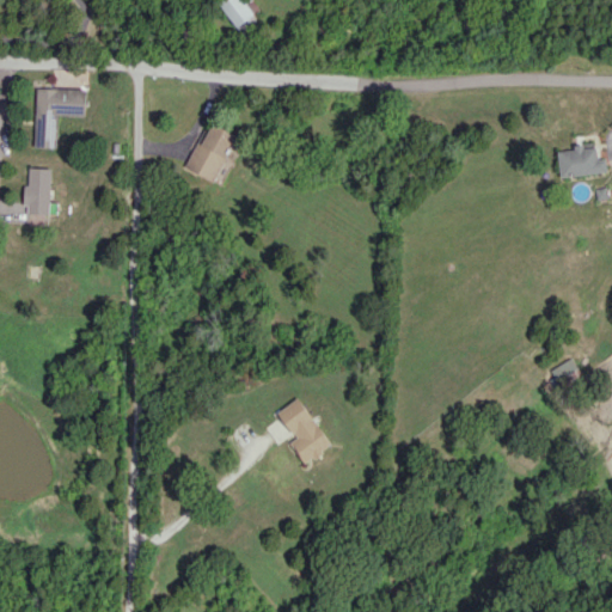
[(219,1),(220,0),(245,0),(246,1),(248,0),(256,0),(263,11),(255,17),(262,28),(246,38),(219,1)]
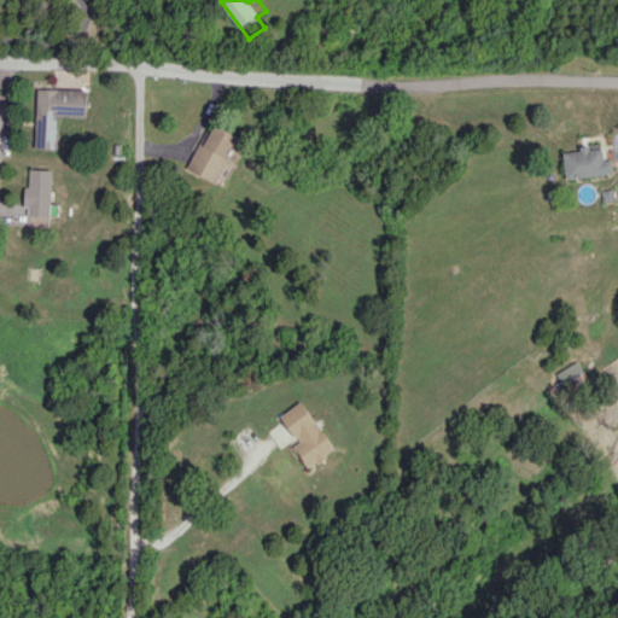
[(35,149),(59,149),(60,116),(87,117),(88,89),(36,87),(35,149)]
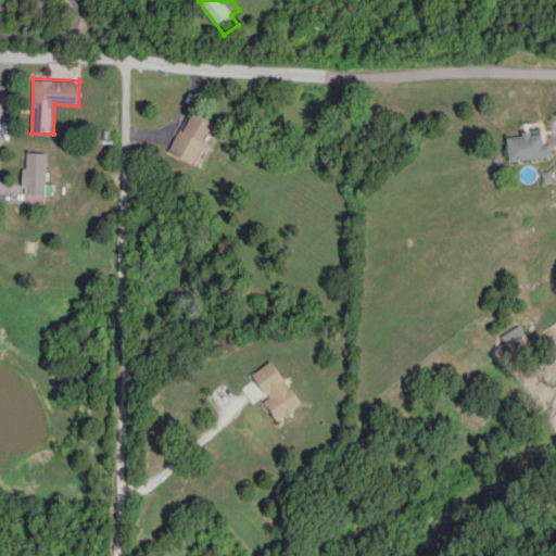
[(167,150),(193,165),(196,164),(201,167),(210,151),(213,150),(214,148),(213,144),(206,141),(217,124),(194,111),(193,113),(190,112),(167,150)]
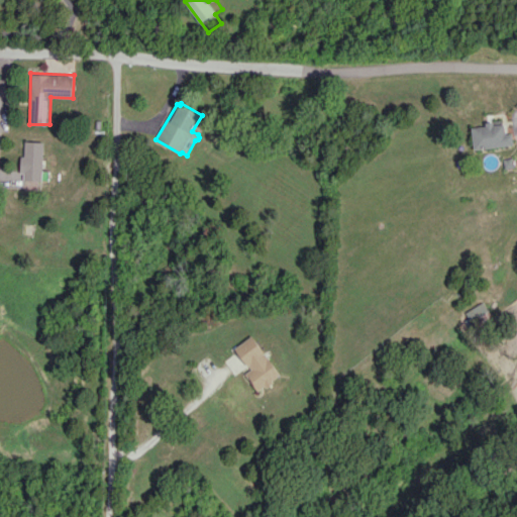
[(472,127),(475,149),(514,144),(512,133),(506,134),(505,122),(487,124),(487,125),(472,127)]
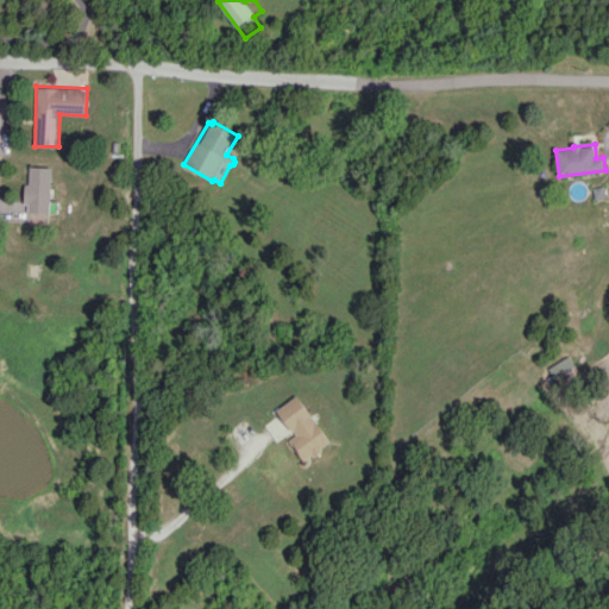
[(30,165),(52,167),(51,200),(58,200),(58,212),(49,212),(49,214),(26,213),(27,203),(23,203),(24,183),(29,183),(30,165)]
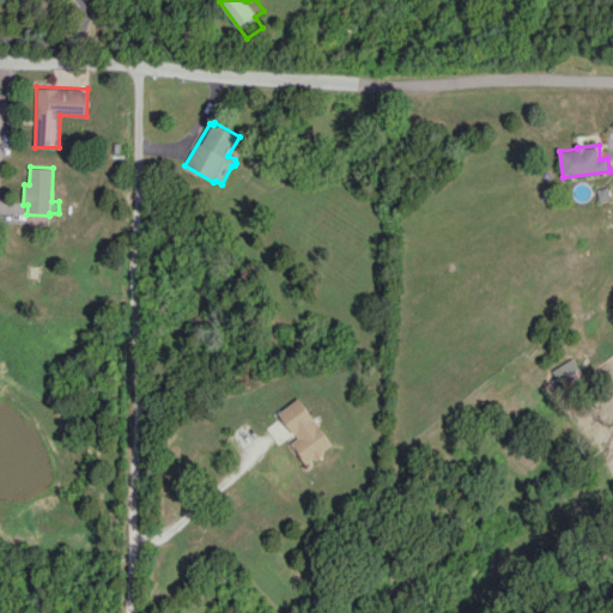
[(563,387),(582,380),(576,360),(556,368),(563,387)]
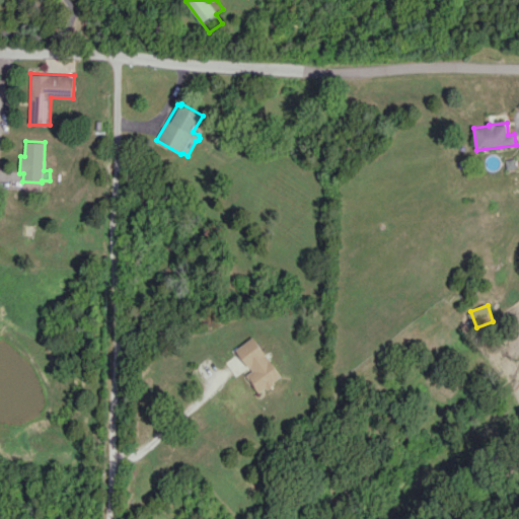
[(260,392),(282,377),(253,337),(235,349),(251,371),(246,374),(260,392)]
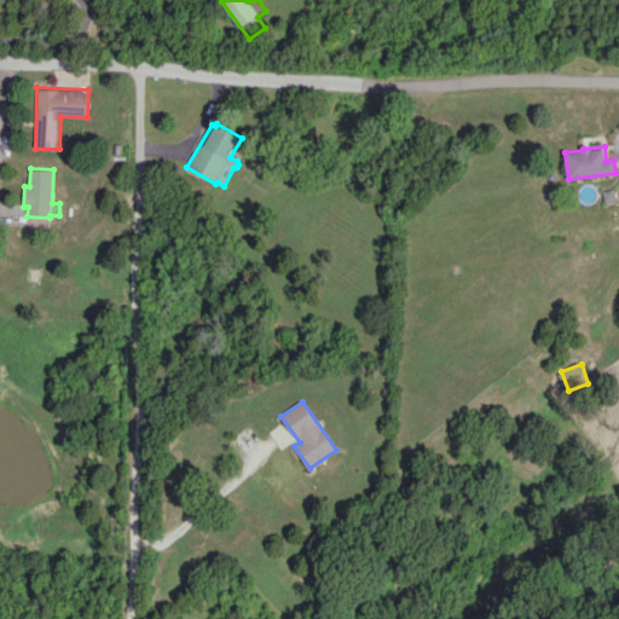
All buildings are outlined.
